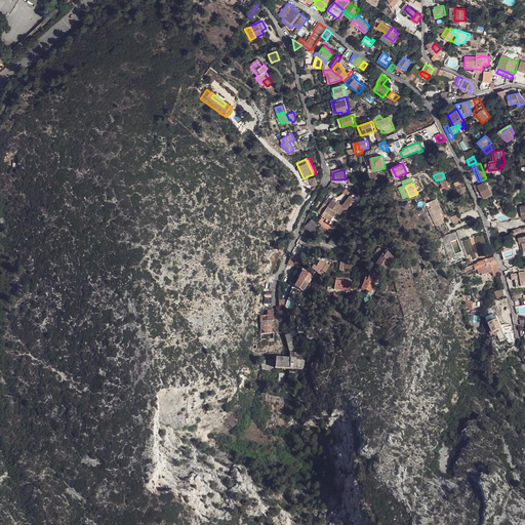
[(483,184),(478,187),(484,198),(489,196),(486,189),(483,184)]
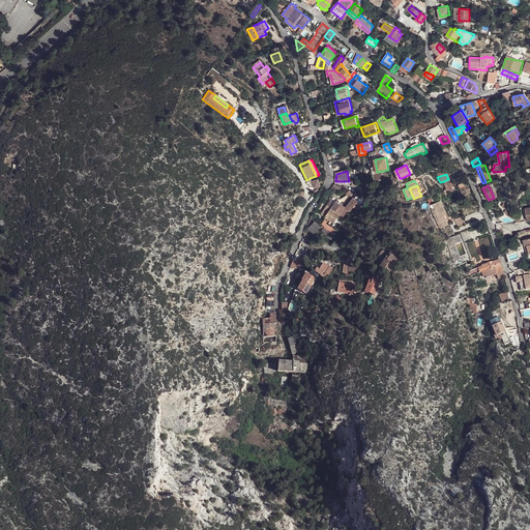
[(333,198),(327,206),(331,209),(336,202),(339,204),(340,203),(333,198)]
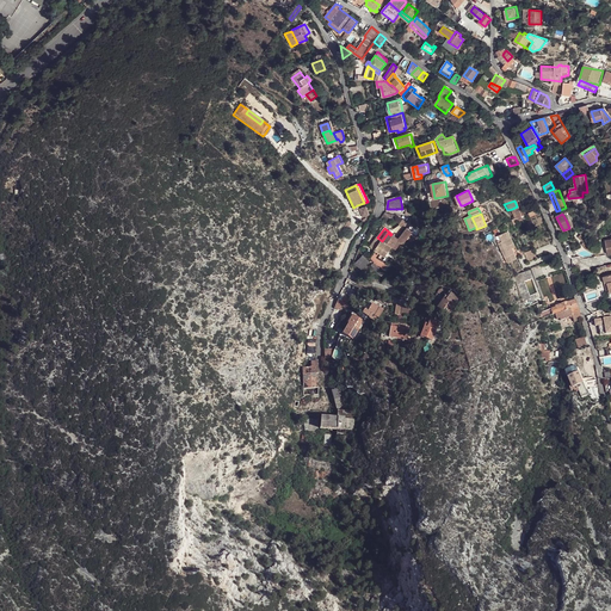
[(407,229),(399,240),(402,244),(408,236),(409,238),(412,233),(407,229)]
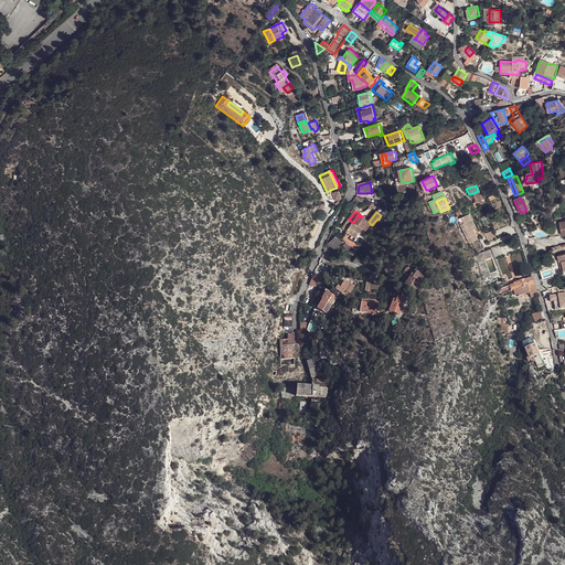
[(359,215),(353,223),(362,230),(365,232),(369,226),(372,226),(372,225),(369,222),(361,217),(359,215)]
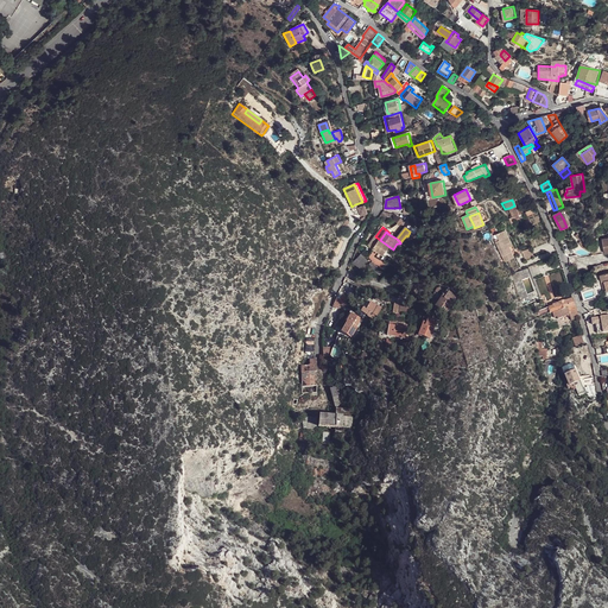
[(502,246),(507,244),(512,242),(508,235),(506,236),(504,232),(501,233),(496,234),(502,246)]
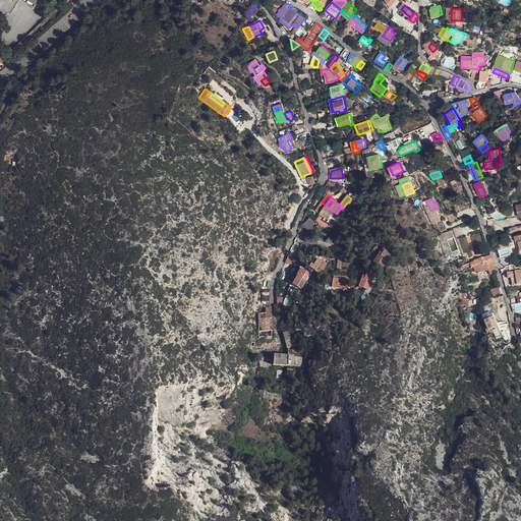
[(500,205),(495,200),(493,203),(497,207),(496,209),(500,214),(504,211),(500,205)]
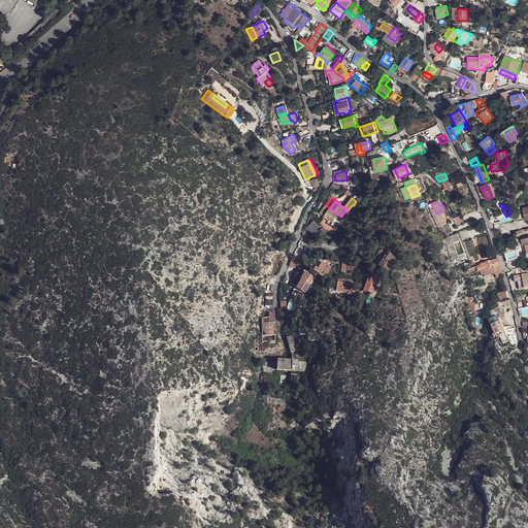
[(338,215),(330,208),(326,205),(321,215),(325,218),(329,221),(333,223),(333,222),(337,217),(338,215)]
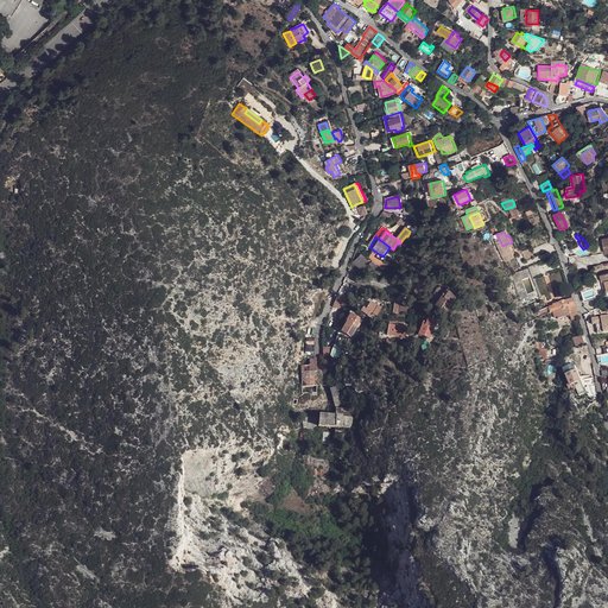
[(502,246),(499,247),(502,257),(512,253),(510,247),(507,244),(502,246)]
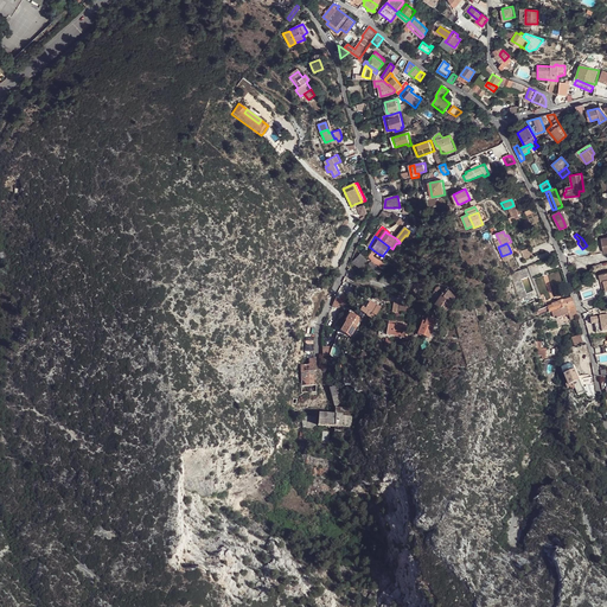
[(532,249),(525,251),(528,259),(535,256),(532,249)]
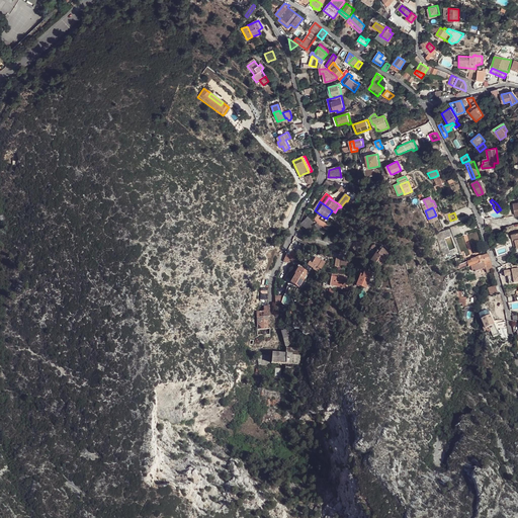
[(308,217),(300,224),(307,229),(313,222),(308,217)]
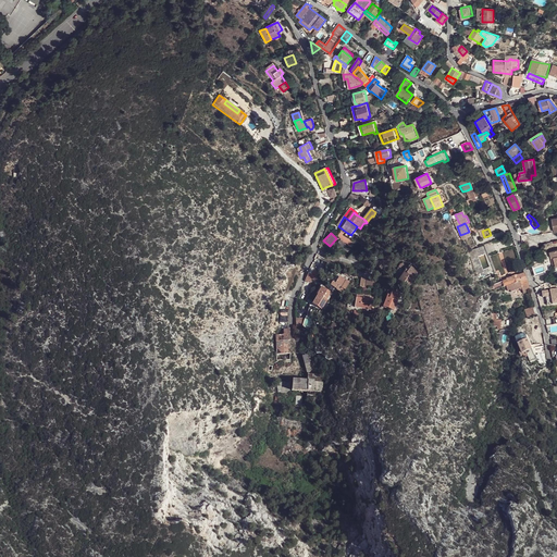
[(341,233),(337,237),(341,239),(348,247),(351,242),(345,237),(341,233)]
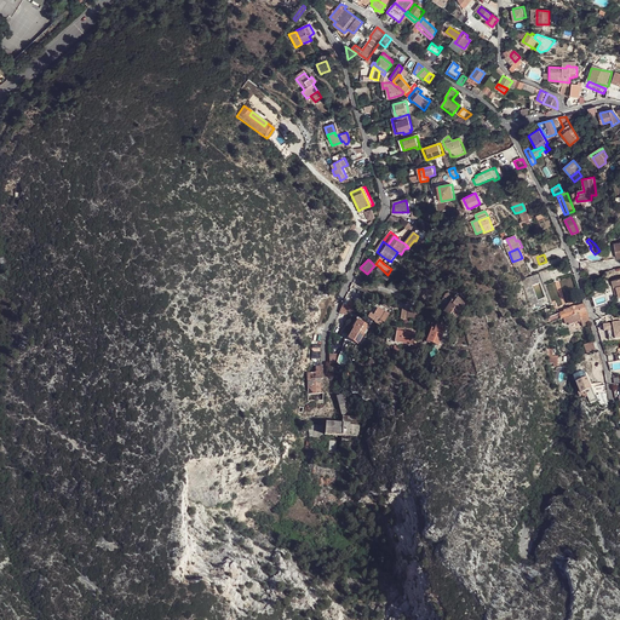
[(524,263),(518,265),(523,277),(529,275),(524,263)]
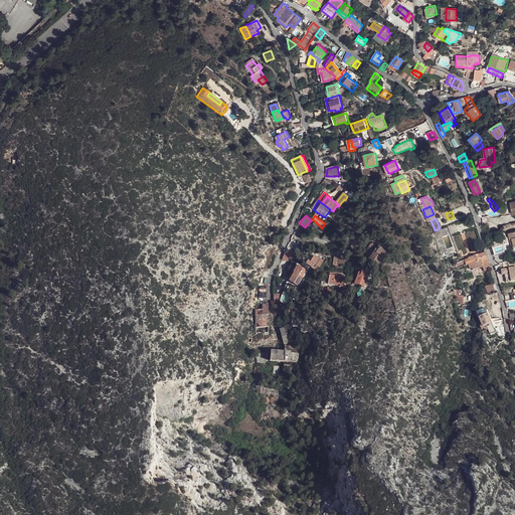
[(322,228),(315,221),(312,224),(321,233),(324,230),(322,228)]
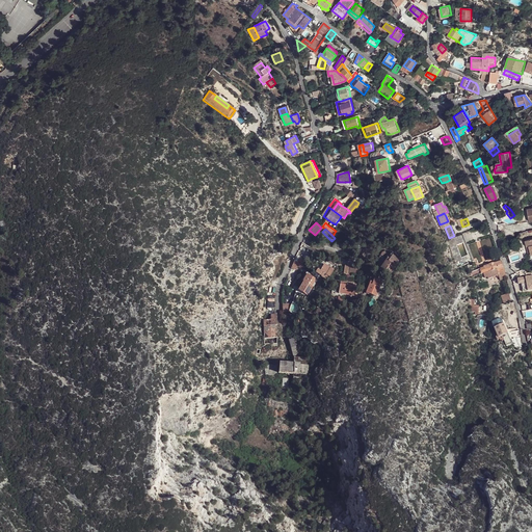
[(450,239),(458,266),(472,261),(463,235),(450,239)]
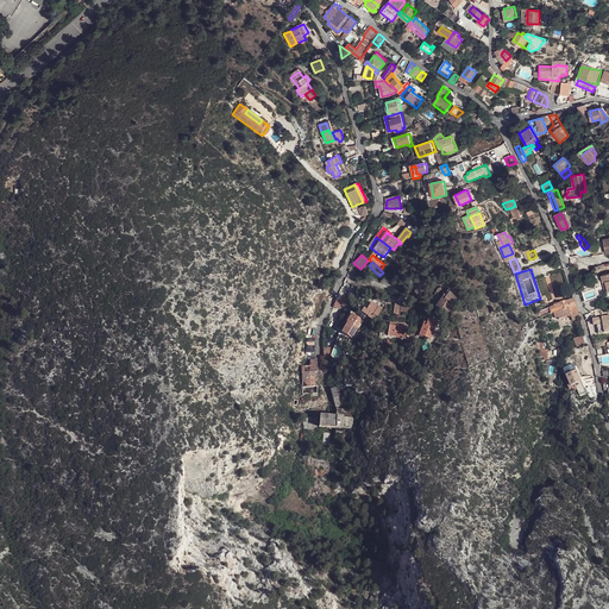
[(457,297),(449,293),(446,296),(443,295),(435,306),(447,313),(457,297)]
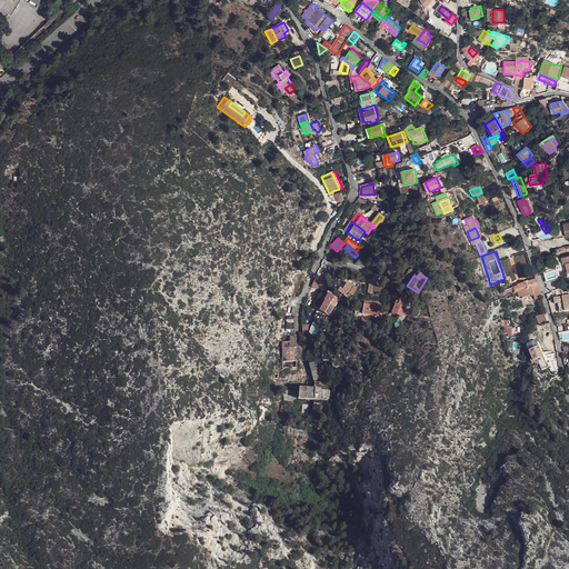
[(539,287),(536,281),(517,287),(517,288),(512,289),(515,296),(520,293),(523,292),(539,287)]
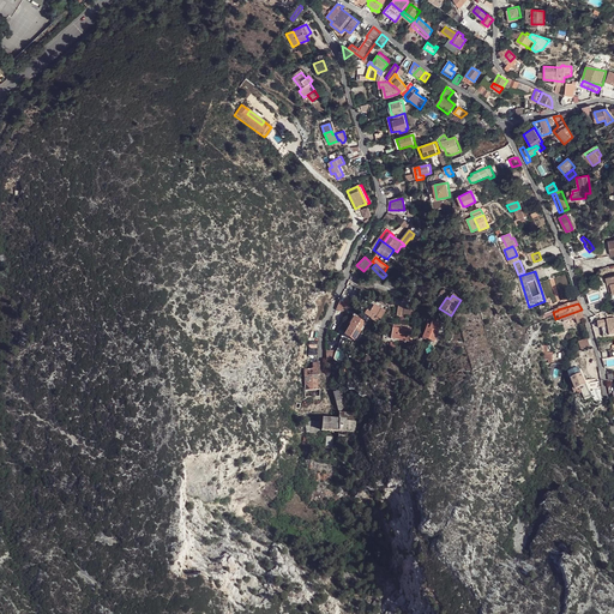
[(372,319),(379,323),(384,313),(371,305),(365,315),(372,319)]
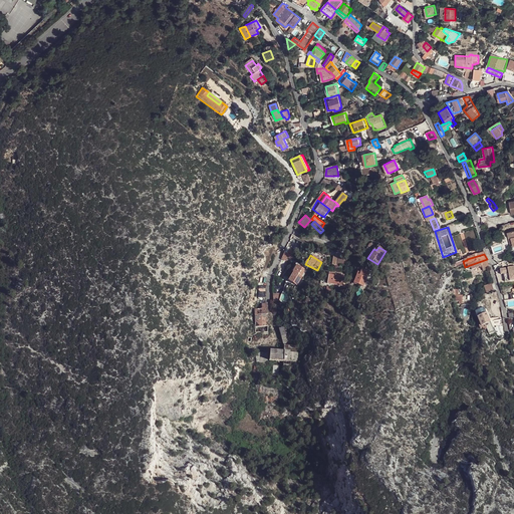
[(487,259),(473,264),(475,269),(482,267),(488,265),(487,259)]
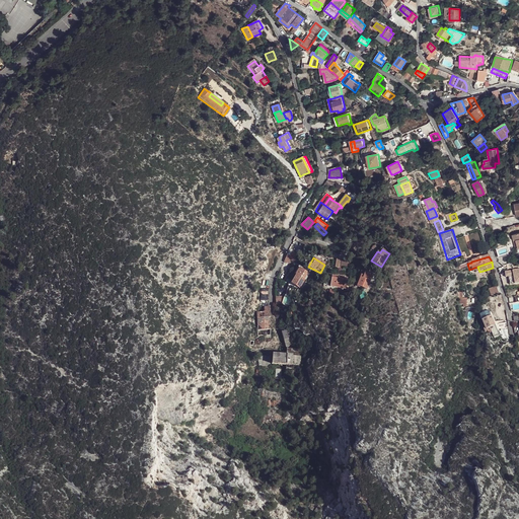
[(308,273),(299,268),(295,274),(296,275),(291,283),(300,288),(305,280),(304,279),(308,273)]
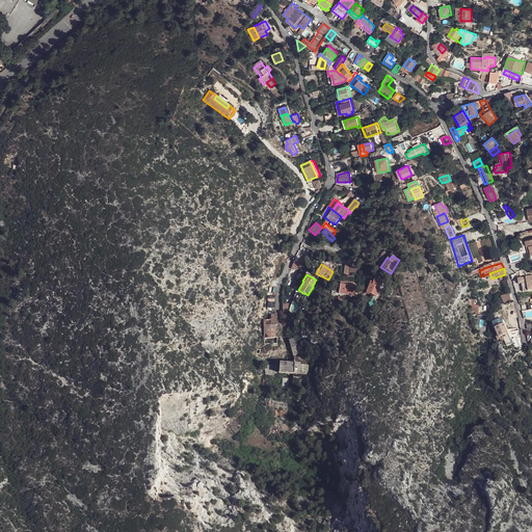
[(531,289),(531,275),(517,277),(519,285),(522,284),(523,291),(531,289)]
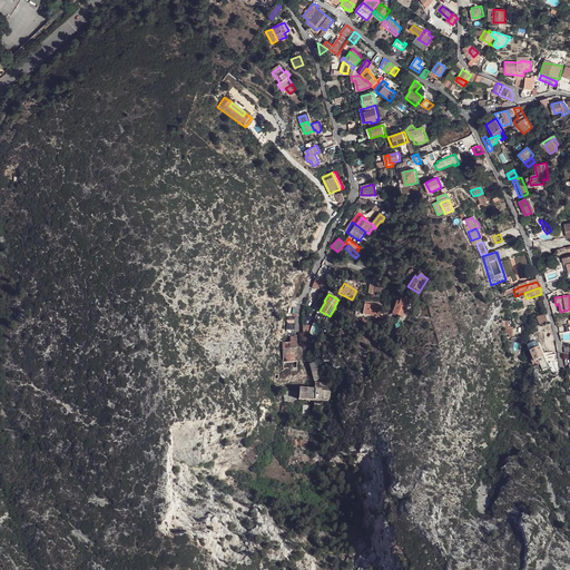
[(410,301),(401,297),(399,303),(396,302),(392,313),(403,317),(410,301)]
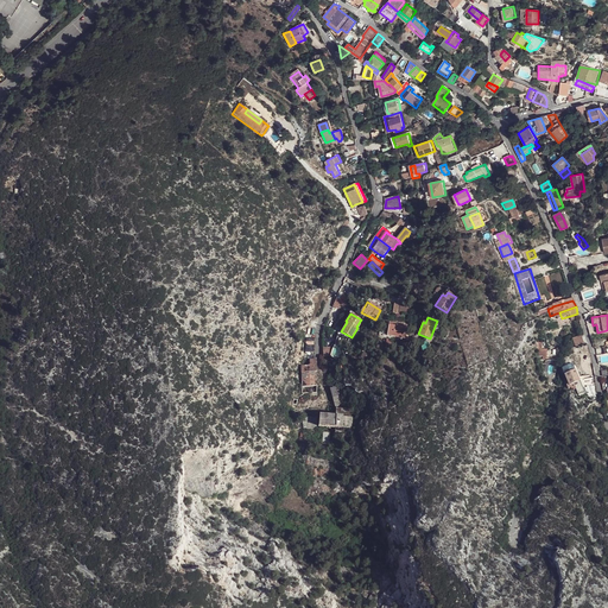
[(407,325),(390,323),(388,331),(387,335),(405,337),(406,331),(407,325)]
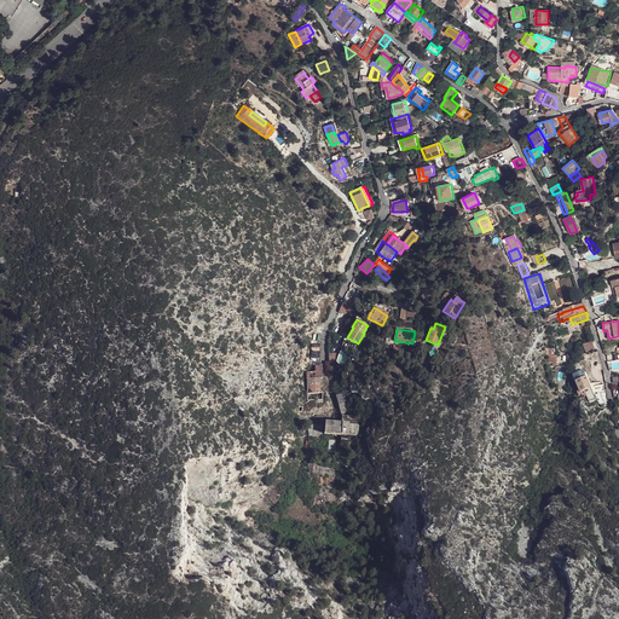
[(584,345),(586,353),(595,351),(593,341),(584,345)]
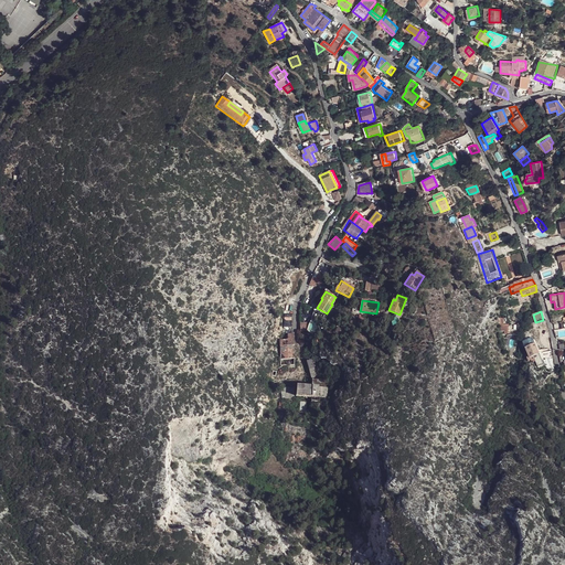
[(289,340),(280,340),(281,365),(296,365),(296,359),(291,359),(291,347),(295,347),(295,340),(289,340)]
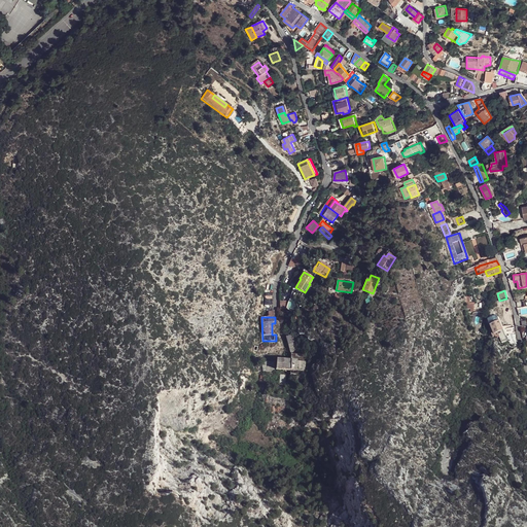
[(499,322),(491,326),(494,334),(494,335),(502,331),(499,322)]
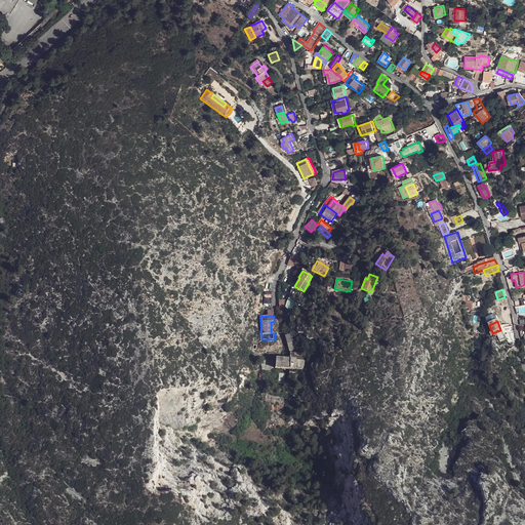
[(500,330),(492,333),(493,335),(494,336),(495,336),(495,337),(497,337),(499,341),(505,339),(500,330)]
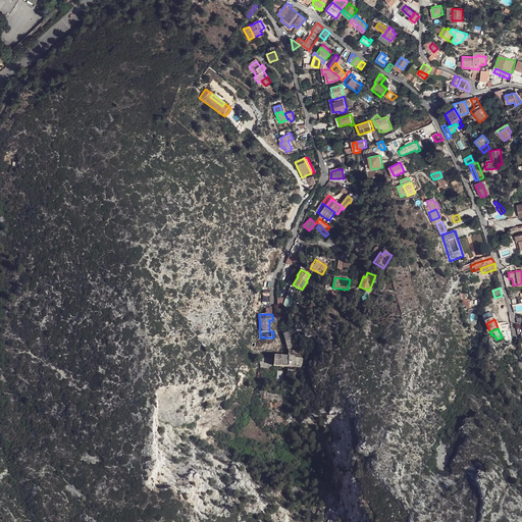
[(293,332),(284,334),(289,349),(296,348),(293,332)]
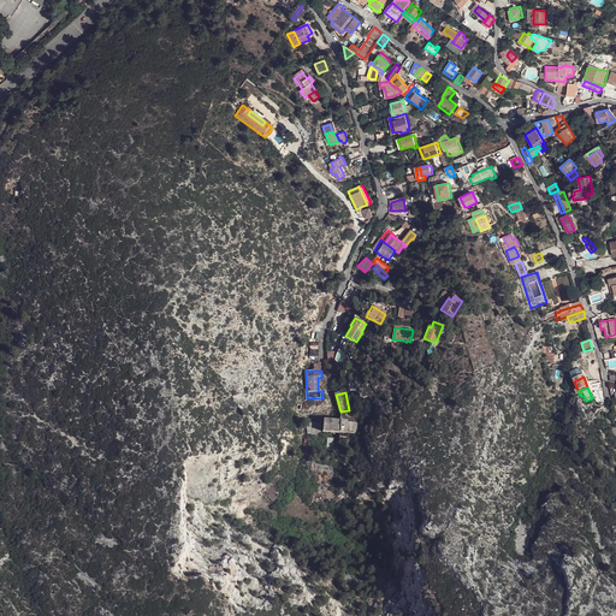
[(342,421),(324,421),(324,432),(341,433),(348,433),(357,434),(359,422),(342,421)]
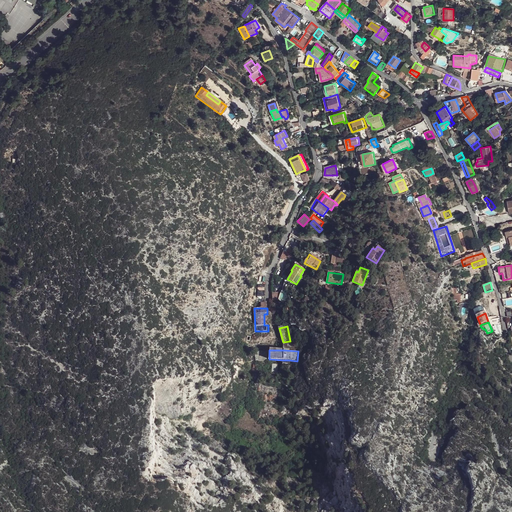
[(268,351),(256,352),(257,362),(264,361),(266,361),(268,361),(268,351)]
